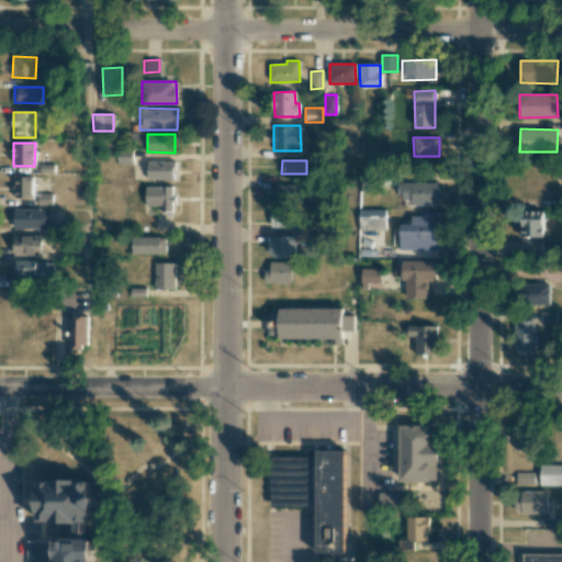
[(176,161),(146,161),(146,179),(175,180),(176,161)]
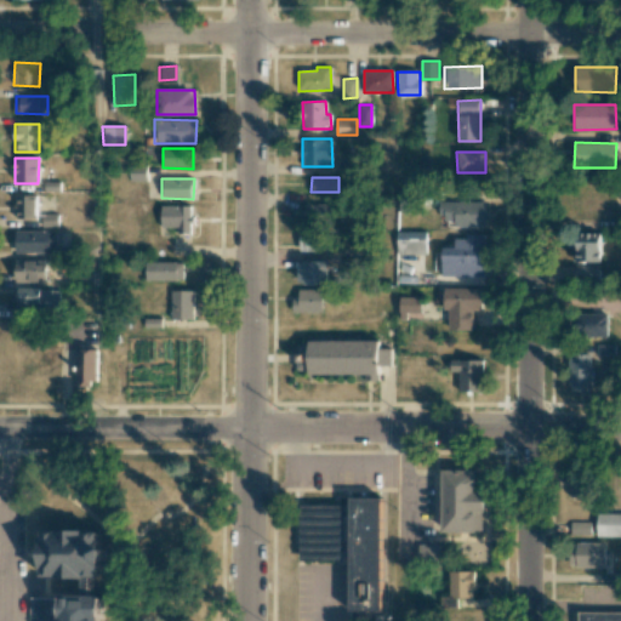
[(17,218),(38,218),(36,195),(16,195),(17,218)]
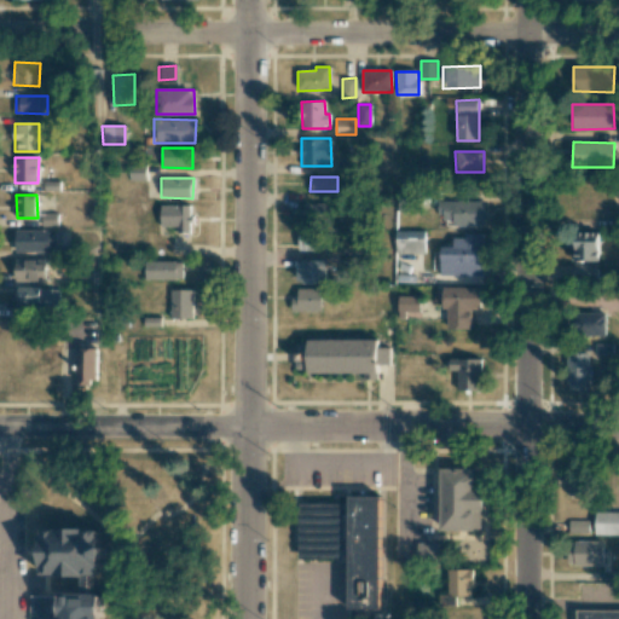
[(484,202),(439,201),(439,219),(452,220),(452,224),(484,224),(484,202)]
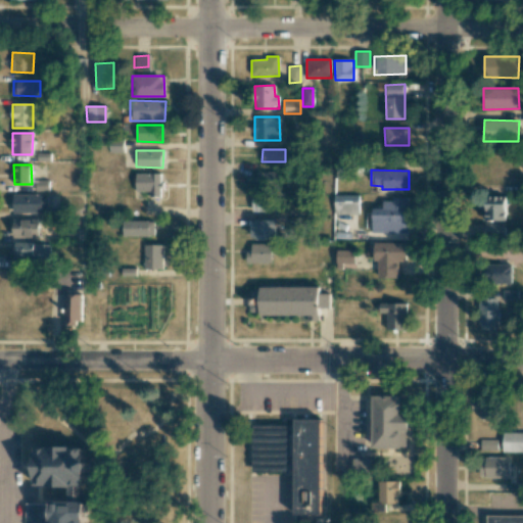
[(282,172),(255,172),(256,188),(282,188),(282,172)]
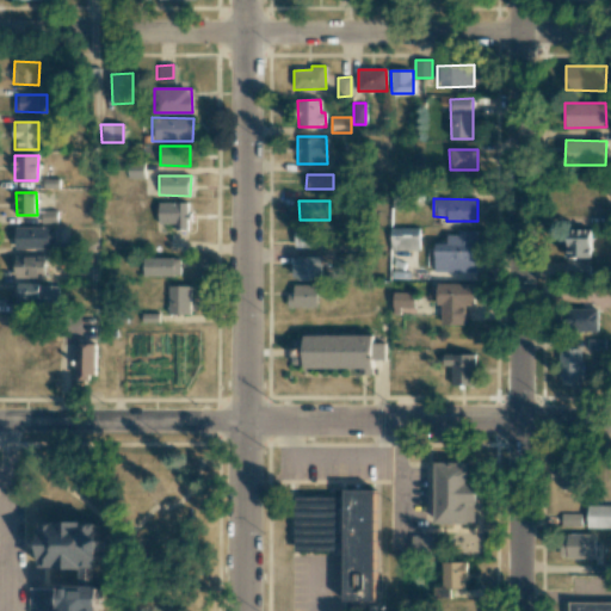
[(158,224),(174,223),(176,230),(189,230),(189,202),(158,203),(158,224)]
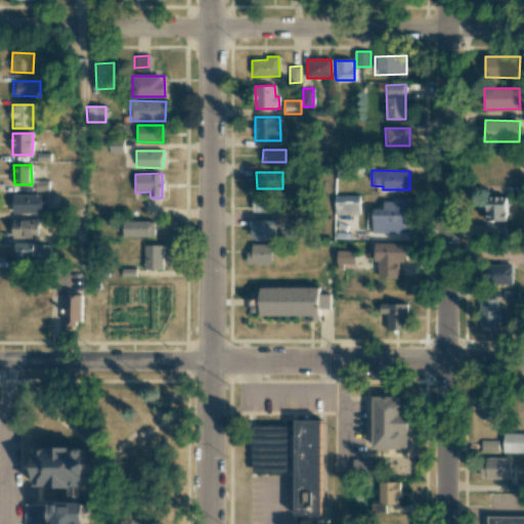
[(13,194),(12,213),(42,214),(42,195),(13,194)]
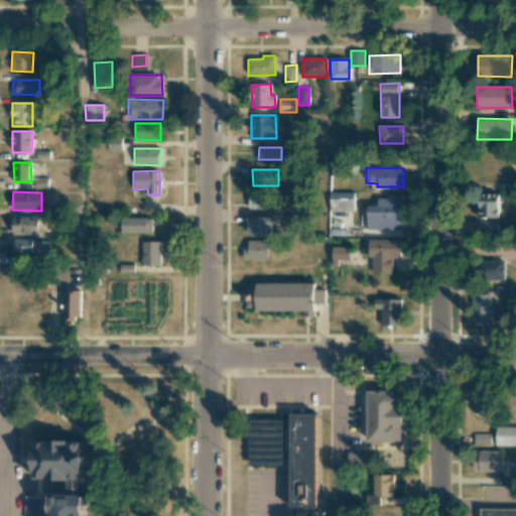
[(354,211),(353,191),(329,192),(329,212),(354,211)]
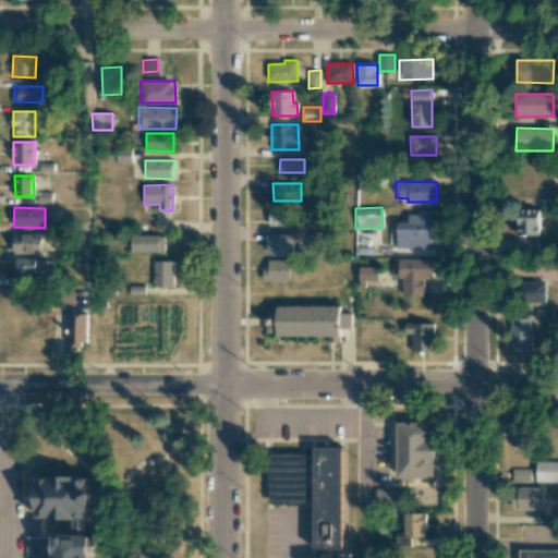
[(298,209),(268,209),(268,226),(298,227),(298,209)]
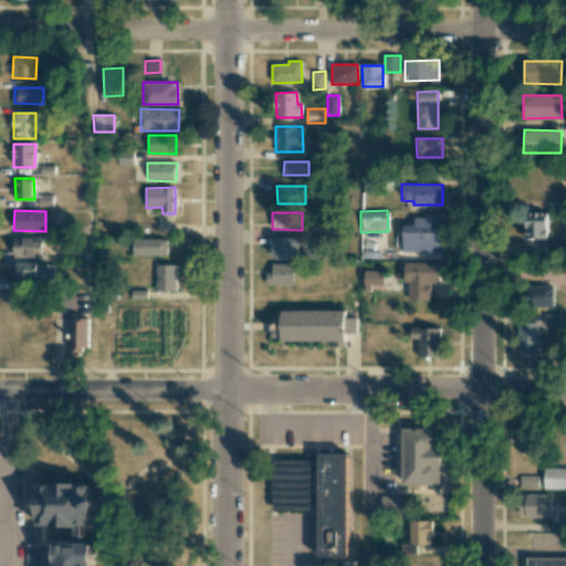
[(402,252),(440,252),(440,212),(423,213),(423,218),(413,218),(413,226),(402,226),(402,252)]
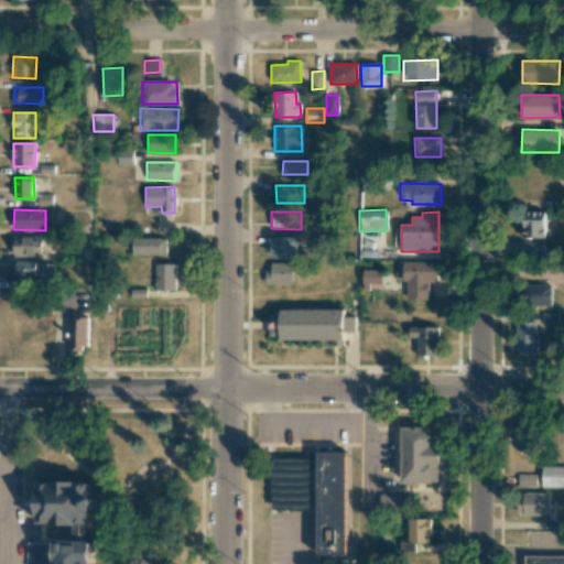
[(544,238),(544,212),(521,212),(521,238),(544,238)]
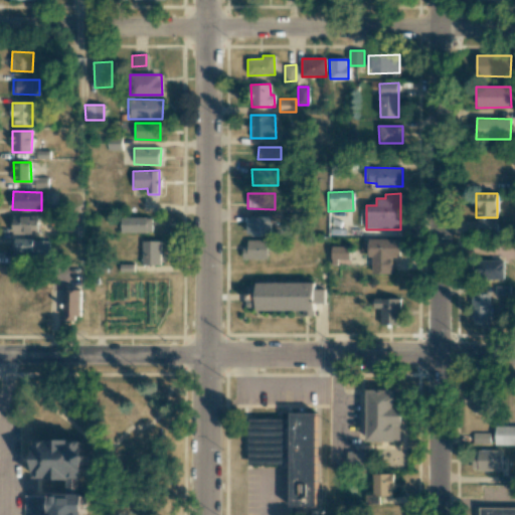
[(38,234),(38,215),(12,216),(12,234),(38,234)]
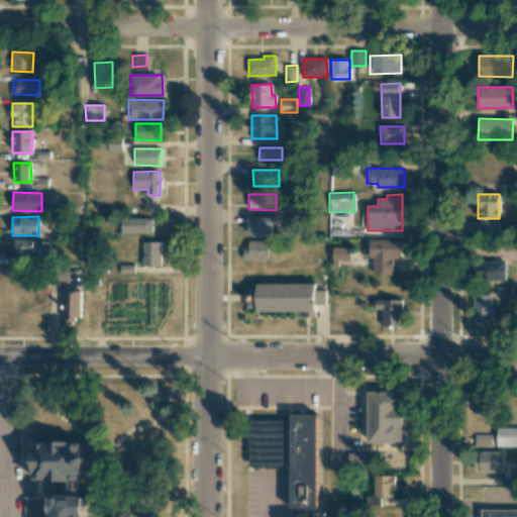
[(248,218),(248,236),(274,236),(273,217),(248,218)]
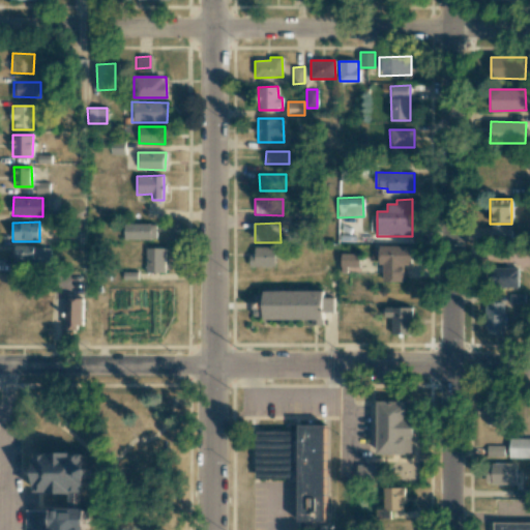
[(156,224),(124,224),(124,239),(156,239),(156,224)]
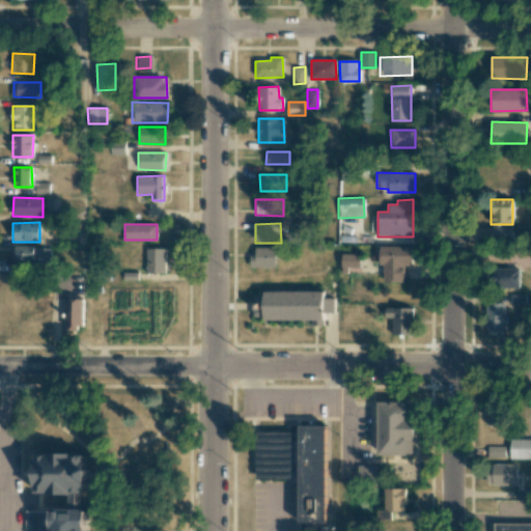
[(511,241),(512,227),(493,226),(492,240),(511,241)]
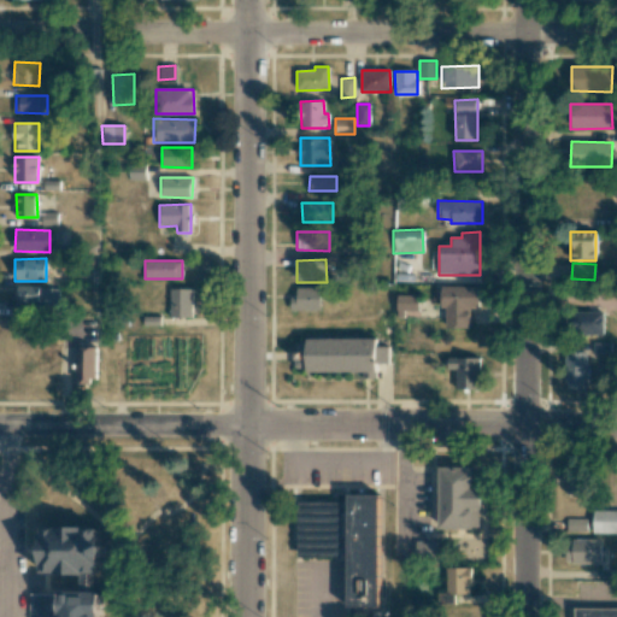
[(17,306),(58,306),(58,287),(17,287),(17,306)]
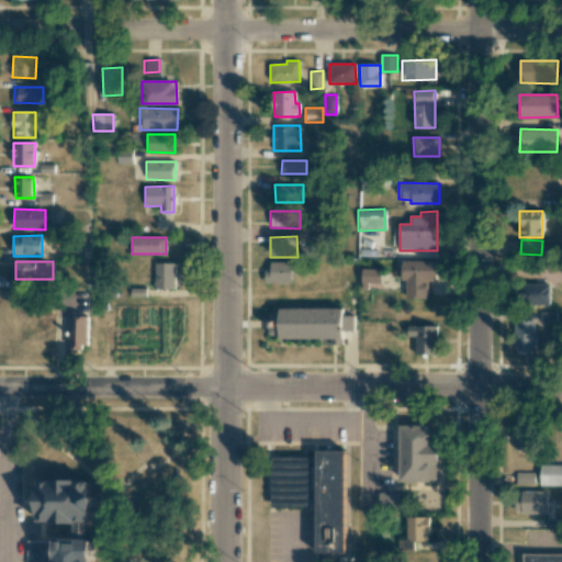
[(292,283),(292,262),(267,261),(267,282),(292,283)]
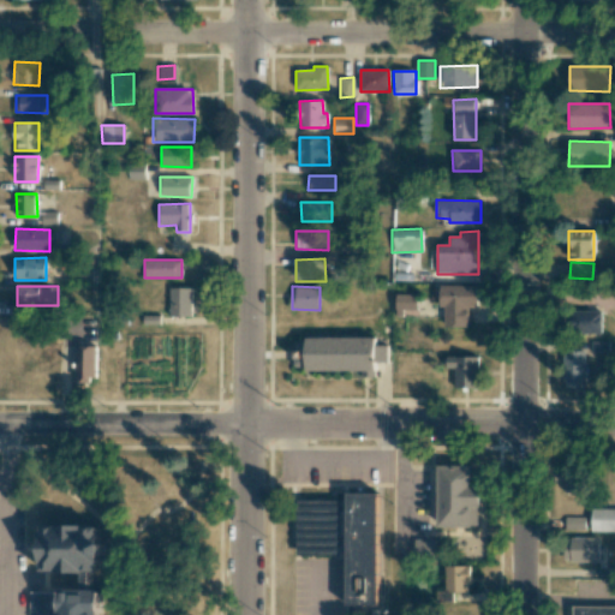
[(445,327),(469,327),(469,308),(477,308),(477,298),(482,298),(482,286),(441,286),(441,308),(445,308),(445,327)]
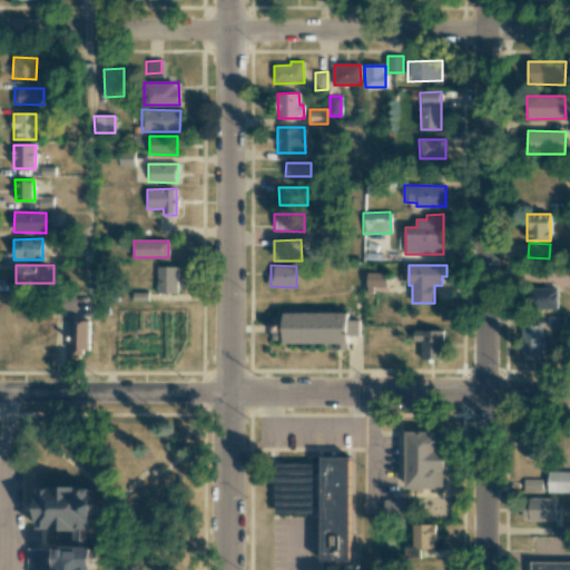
[(156,293),(178,293),(178,267),(157,266),(156,293)]
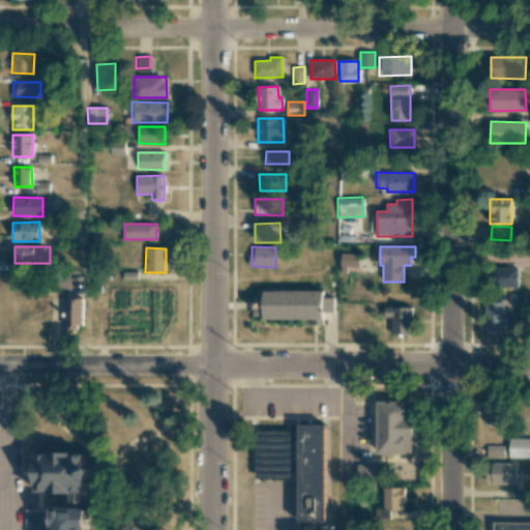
[(341,269),(359,269),(359,254),(341,254),(341,269)]
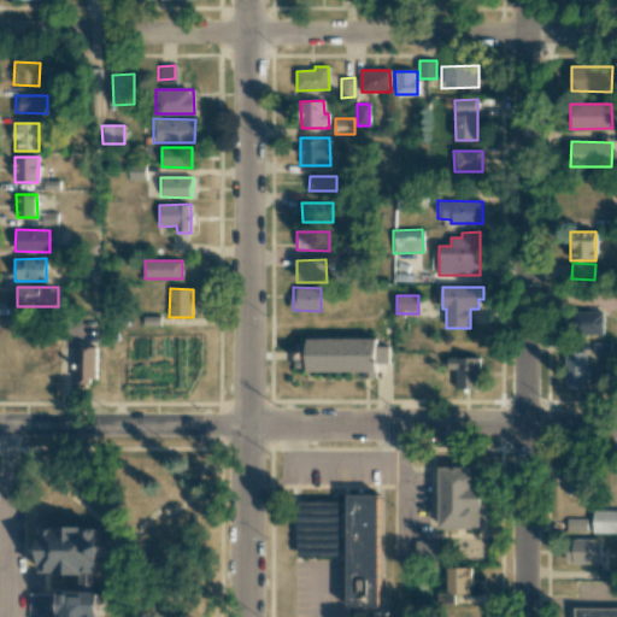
[(307,339),(377,339),(377,347),(389,347),(389,363),(377,363),(377,377),(363,377),(363,372),(307,371),(307,368),(298,368),(295,365),(295,344),(298,341),(307,341),(307,339)]
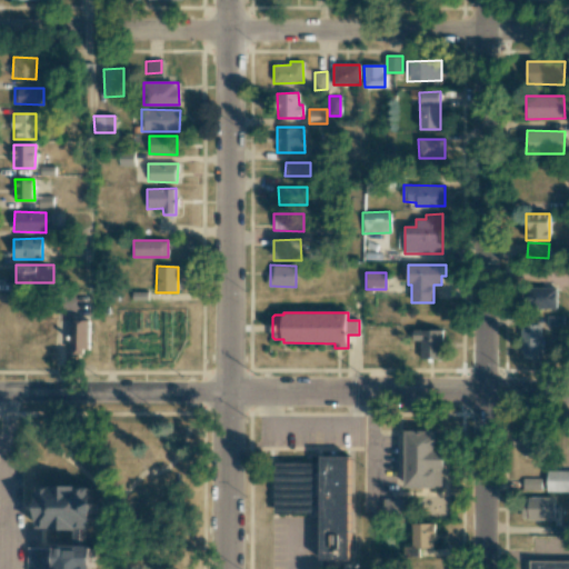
[(83,326),(63,325),(62,358),(82,359),(83,326)]
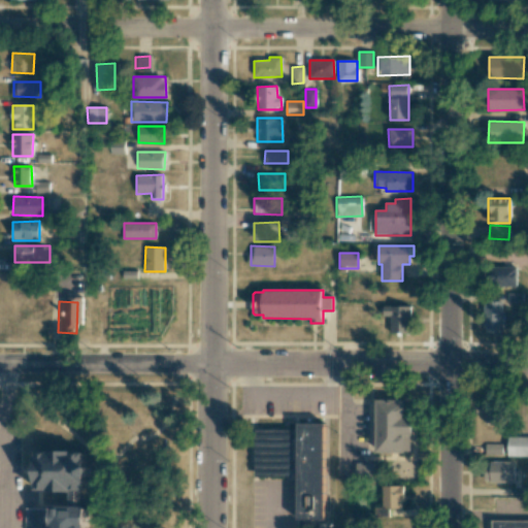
[(483,332),(501,333),(502,301),(483,301),(483,332)]
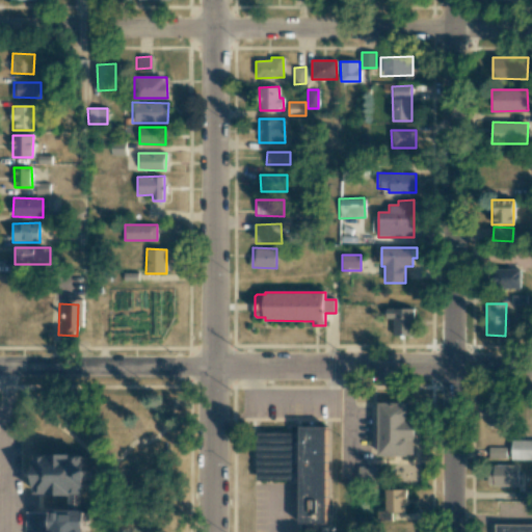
[(393,319),(393,336),(415,335),(414,308),(386,309),(386,319),(393,319)]
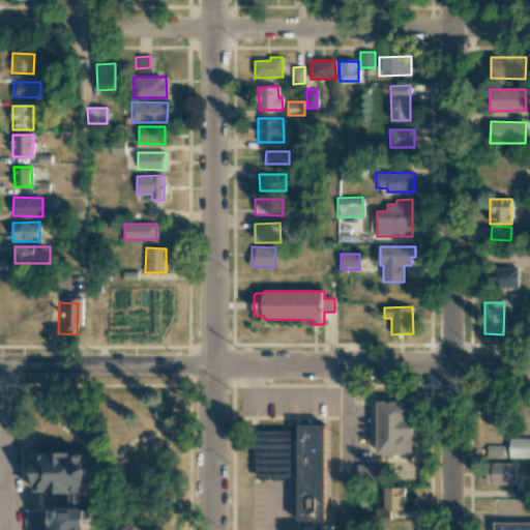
[(380,403),(408,403),(407,418),(416,418),(416,439),(408,439),(408,455),(378,454),(380,403)]
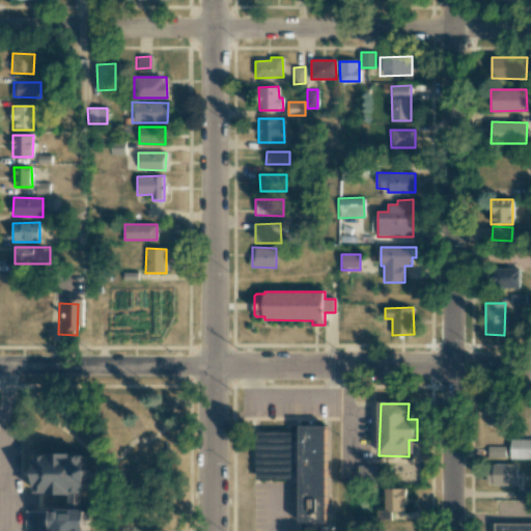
[(501,404),(485,406),(486,424),(501,424),(501,404)]
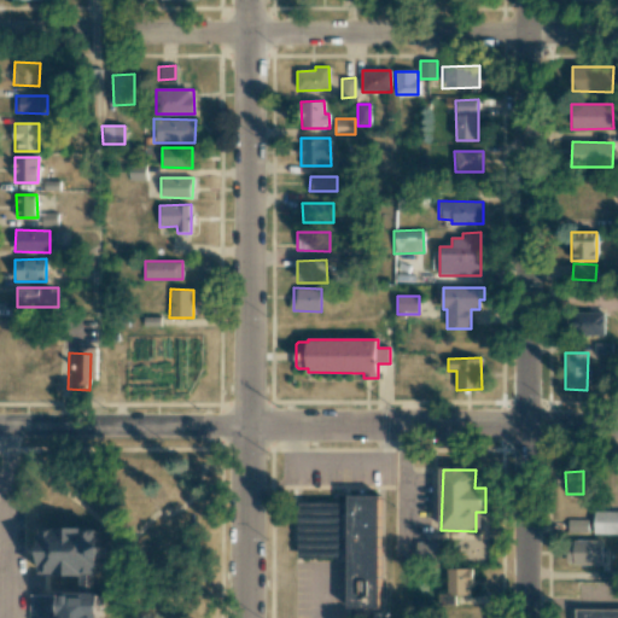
[(298,503),(350,503),(350,496),(382,496),(380,611),(349,611),(349,558),(298,558),(298,503)]
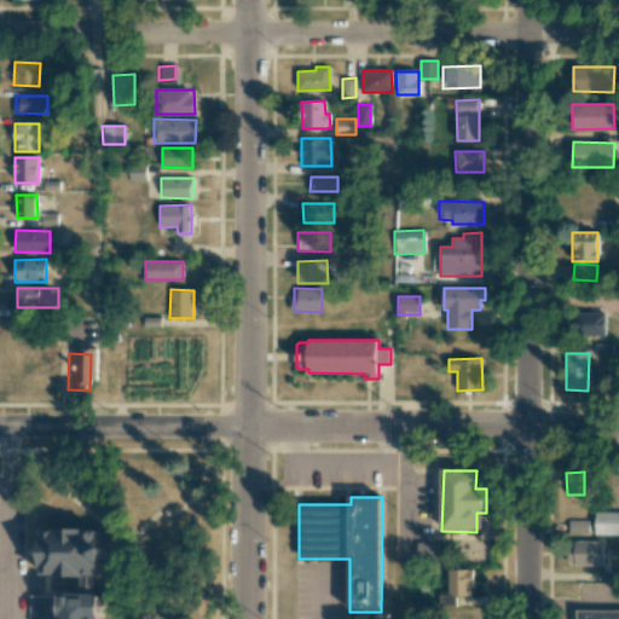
[(595,534),(618,534),(618,512),(595,512),(595,534)]
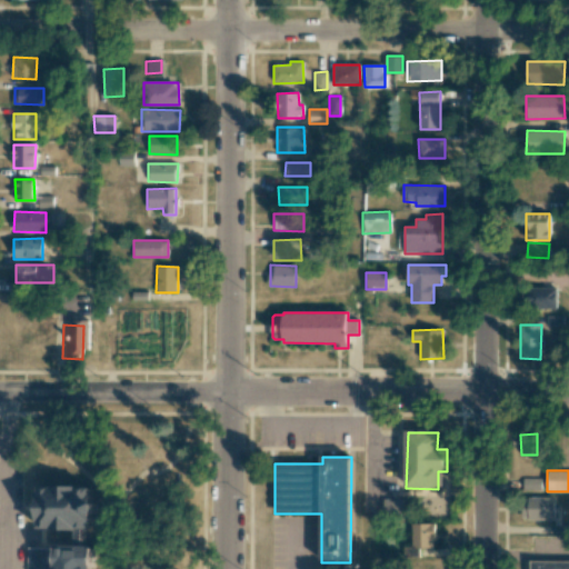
[(40,487),(95,487),(95,505),(102,505),(102,515),(97,515),(95,522),(95,529),(79,529),(40,529),(40,487)]
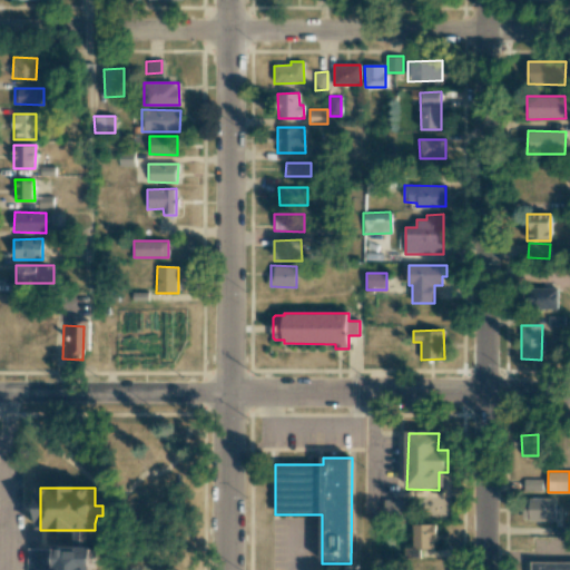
[(556,498),(522,499),(523,520),(556,520),(556,498)]
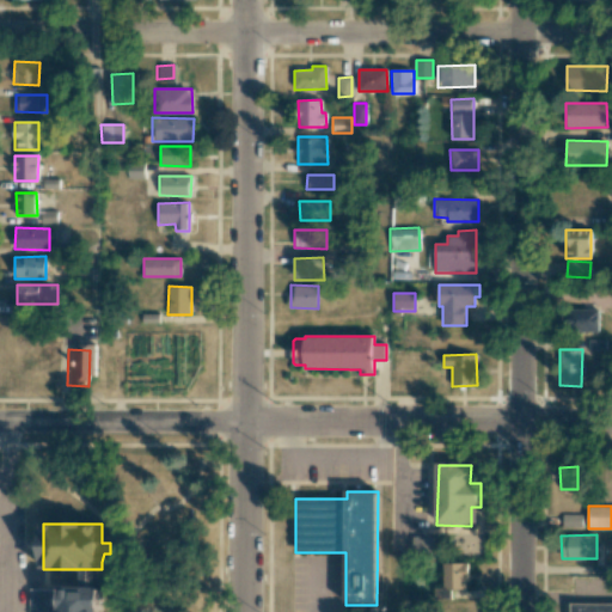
[(433,537),(414,537),(412,552),(433,554),(433,537)]
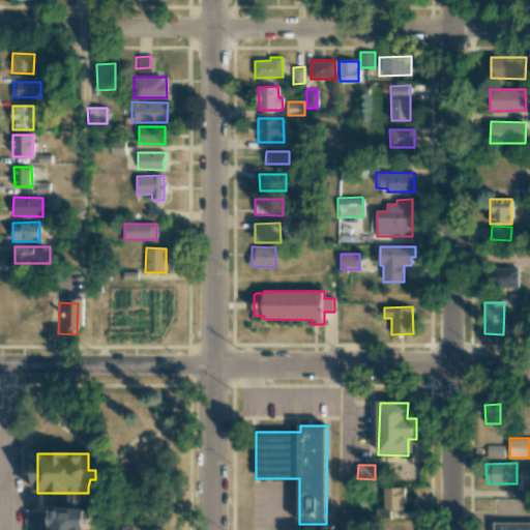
[(384,488),(384,510),(404,510),(404,488),(384,488)]
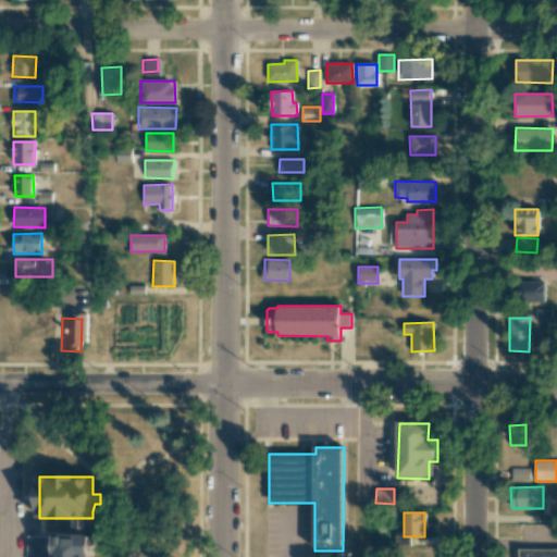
[(77,518),(77,533),(59,532),(59,556),(94,556),(96,555),(96,537),(93,534),(93,518),(77,518)]
